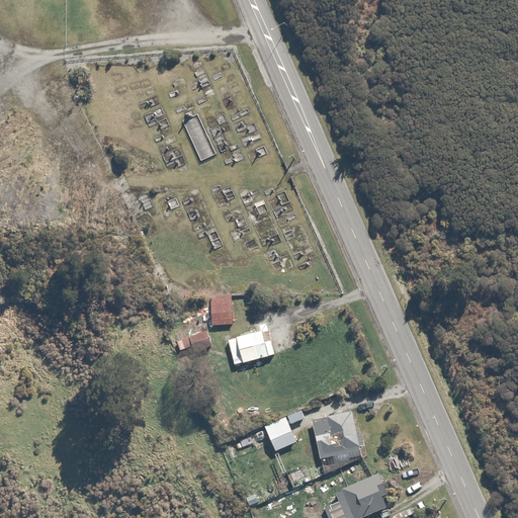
[(236,324),(232,296),(209,299),(213,327),(236,324)]
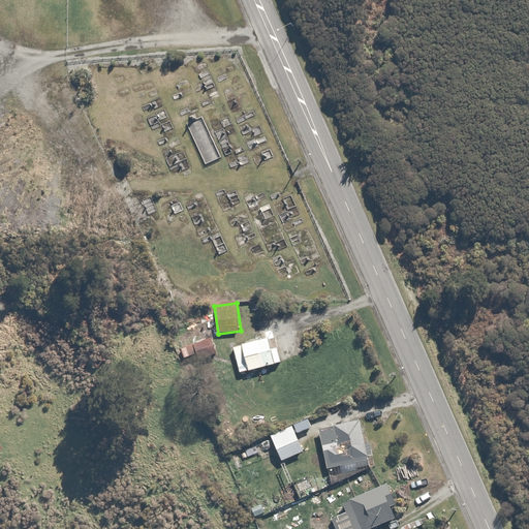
[(262,339),(232,348),(242,376),(283,363),(272,329),(260,333),(262,339)]
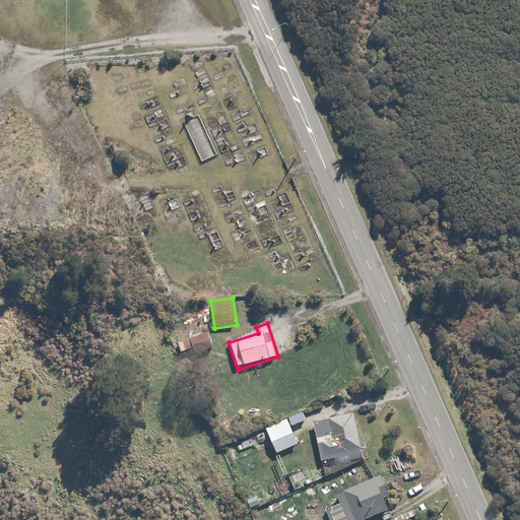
[(182,353),(194,348),(198,356),(215,349),(207,330),(178,343),(182,353)]
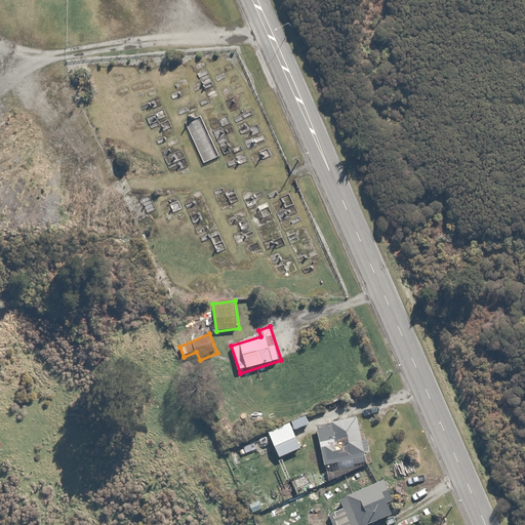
[(364,441),(359,417),(319,427),(328,469),(367,459),(366,455),(372,453),(369,440),(364,441)]
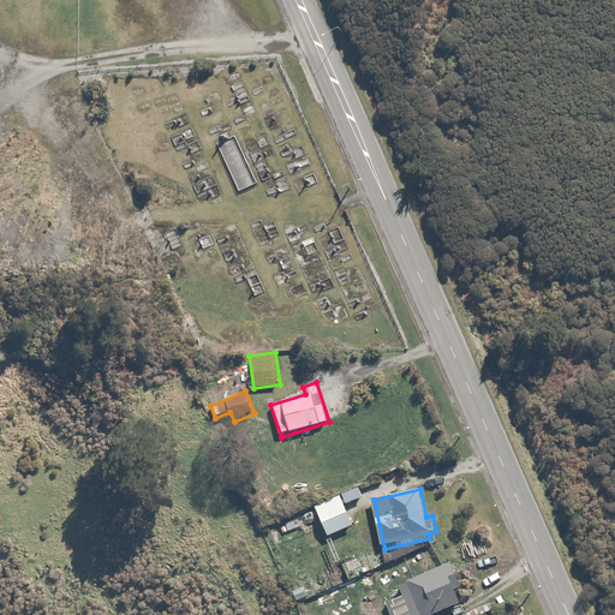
[(353,525),(340,495),(316,506),(329,536),(353,525)]
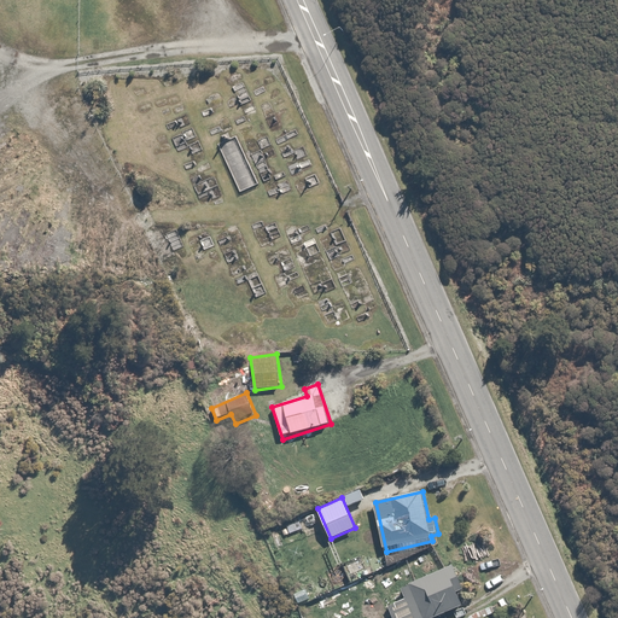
[(356,554),(348,559),(355,573),(363,570),(356,554)]
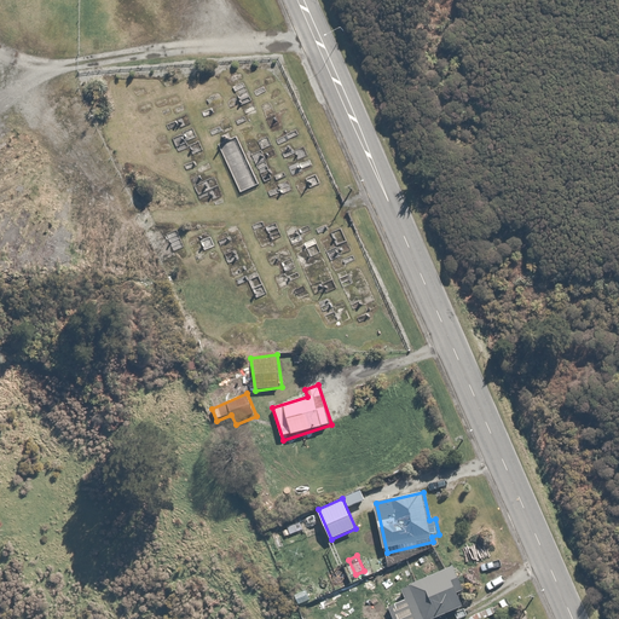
[(455,566),(400,586),(405,599),(388,605),(393,618),(434,618),(464,608),(458,594),(464,591),(455,566)]
